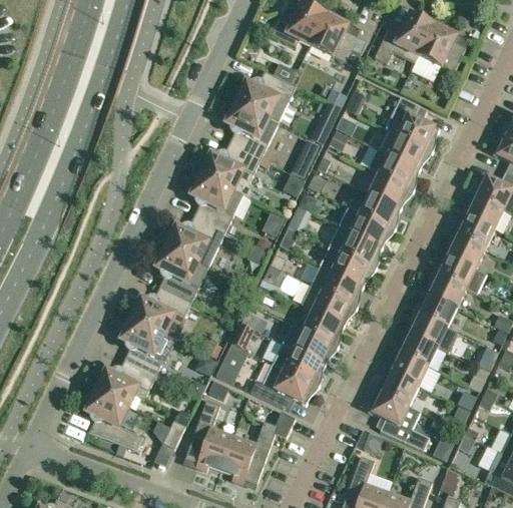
[(310,45),(327,9),(321,6),(319,11),(302,2),(295,16),(283,10),(271,34),(296,46),(299,39),(310,45)]
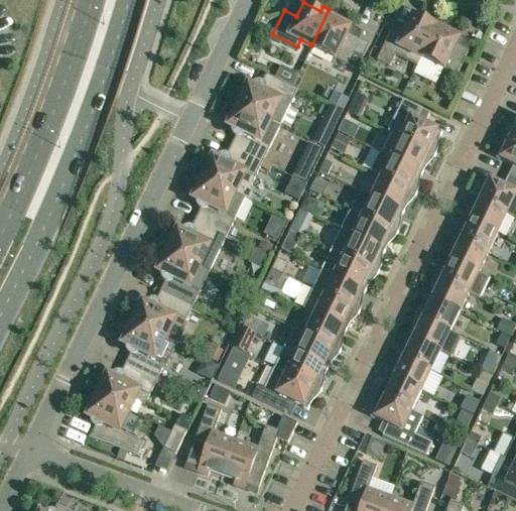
[(329,9),(311,45),(347,62),(359,37),(347,31),(350,25),(342,21),(344,18),(333,11),(329,9)]
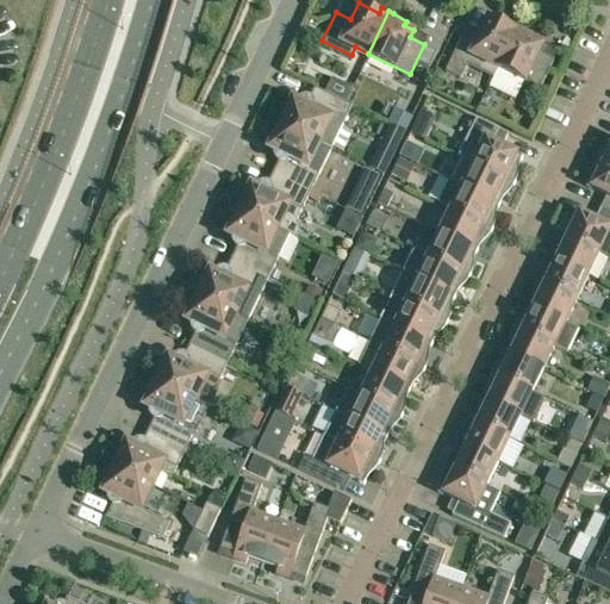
[(493,74),(497,66),(517,23),(511,20),(508,26),(487,16),(479,31),(465,24),(444,67),(460,75),(467,61),(493,74)]
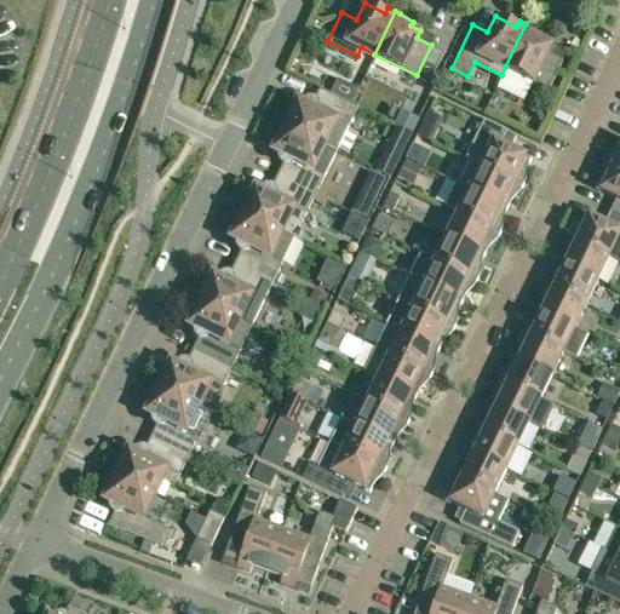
[(526,23),(505,67),(547,87),(562,57),(547,51),(551,44),(543,39),(544,34),(532,26),(526,23)]
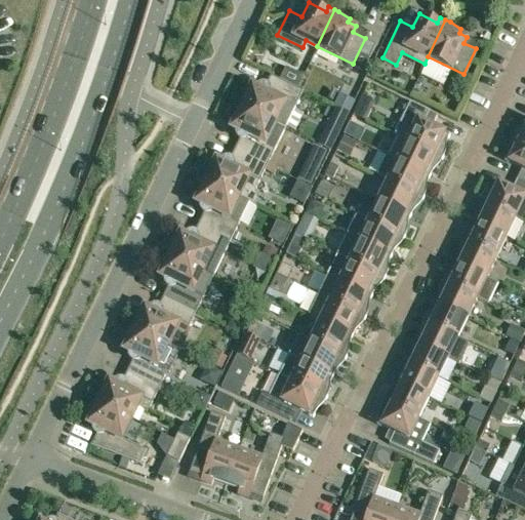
[(251,82),(240,104),(275,121),(284,125),(303,88),(270,73),(265,83),(261,83),(258,85),(251,82)]
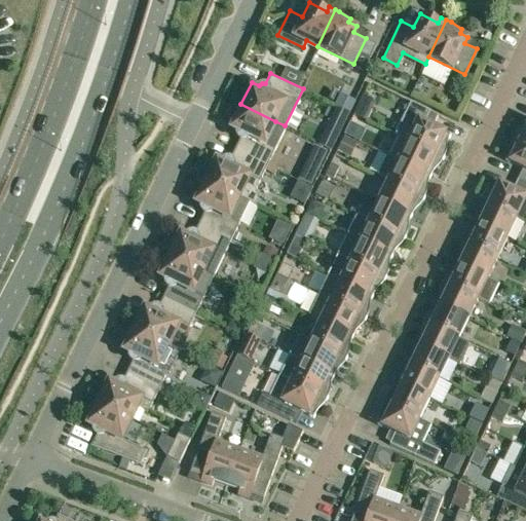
[(409,99),(405,107),(416,112),(420,104),(409,99)]
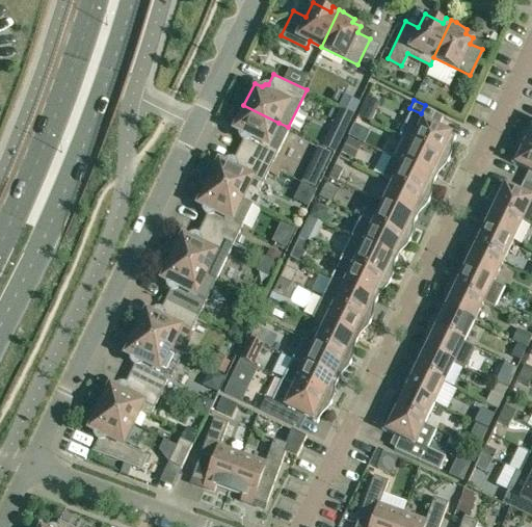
[(278,123),(243,105),(233,127),(240,131),(240,134),(243,137),(237,149),(270,164),(277,168),(281,163),(272,159),(277,149),(288,127),(278,123)]
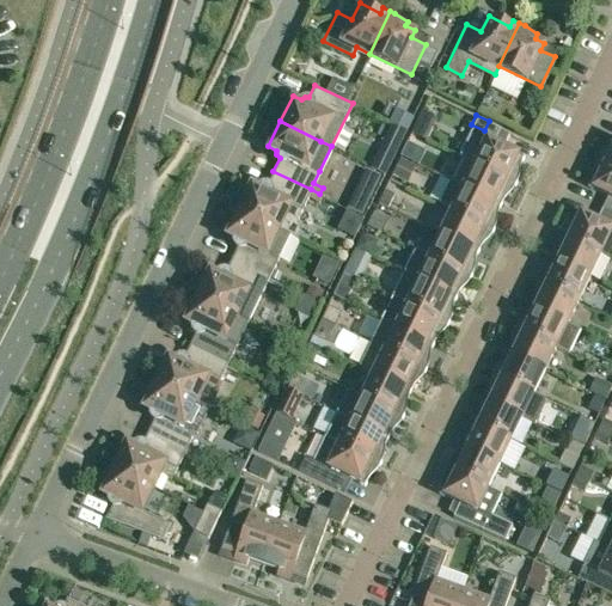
[(473,160),(515,181),(516,178),(520,161),(524,153),(502,144),(509,130),(499,126),(489,121),(484,130),(471,124),(458,152),(464,154),(473,160)]
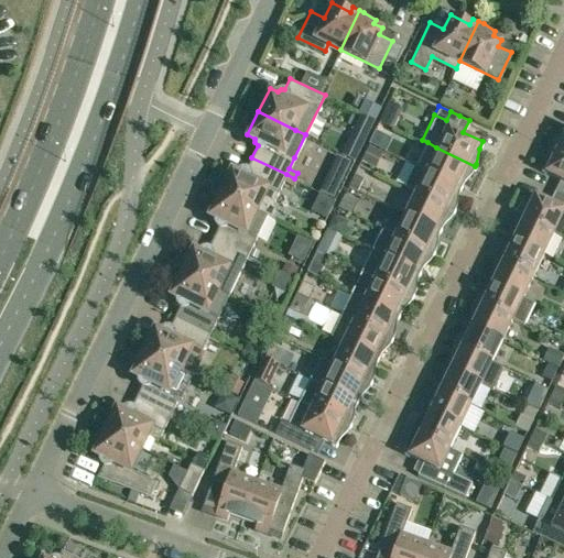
[(550,142),(549,143),(563,151),(563,122),(560,130),(550,142)]
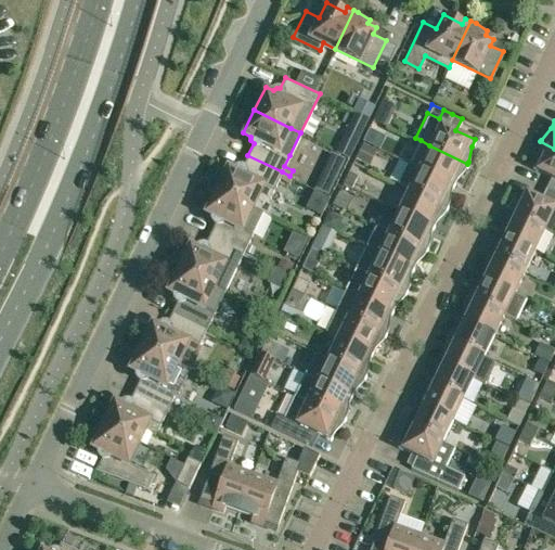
[(371,123),(364,138),(374,142),(382,127),(371,123)]
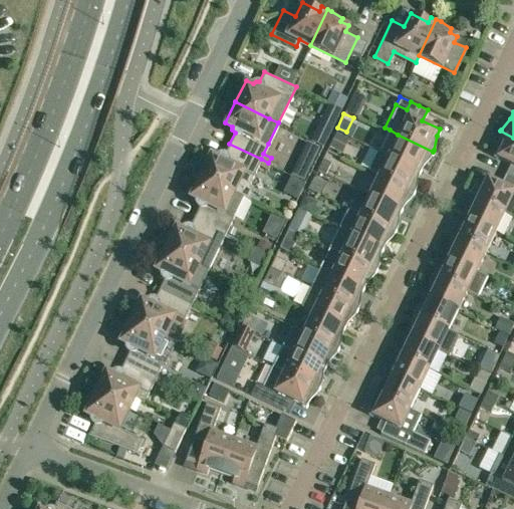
[(335,130),(329,144),(338,149),(345,135),(335,130)]
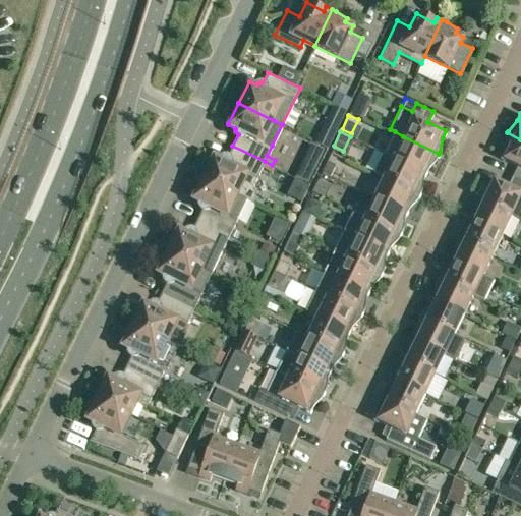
[(438,155),(439,154),(403,136),(395,131),(385,152),(394,156),(425,171),(428,166),(438,155)]
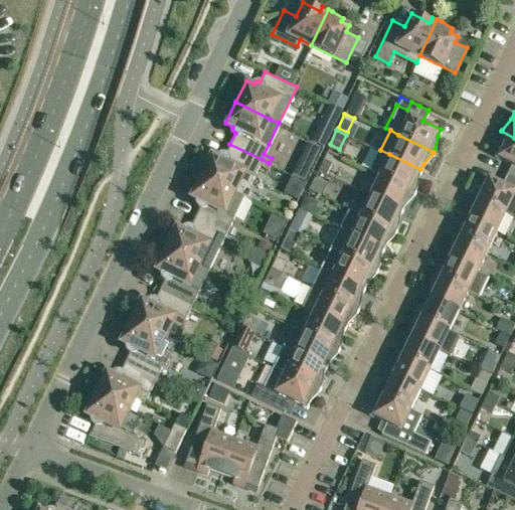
[(514,138),(501,131),(500,133),(497,147),(494,154),(511,162),(506,172),(514,176),(514,138)]
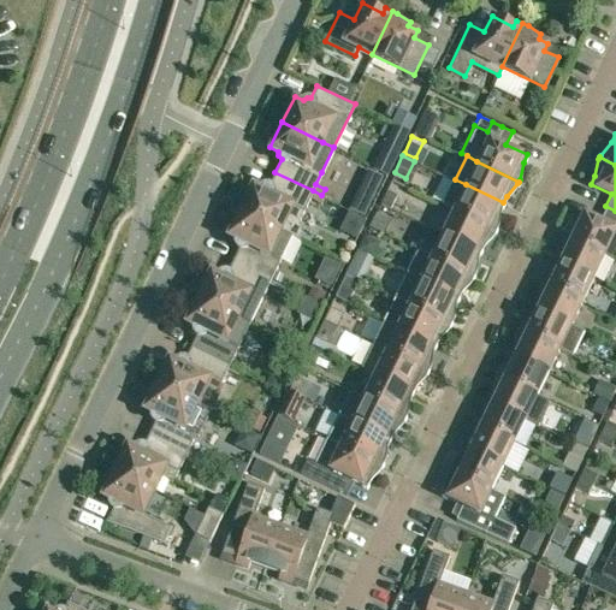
[(371,166),(362,184),(375,190),(384,172),(371,166)]
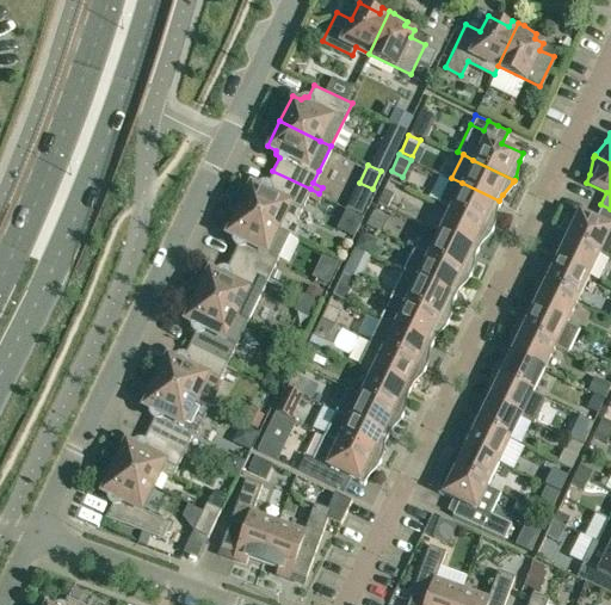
[(319,193),(310,189),(272,171),(266,183),(263,183),(259,185),(251,181),(239,207),(278,227),(289,232),(290,230),(296,233),(298,227),(296,218),(308,193),(316,198),(319,193)]
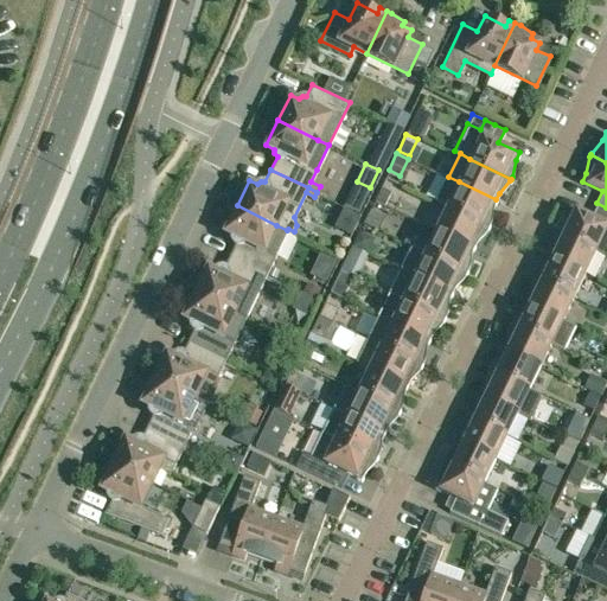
[(448,204),(448,205),(489,224),(490,223),(493,206),(496,199),(459,181),(448,177),(446,176),(435,197),(448,204)]
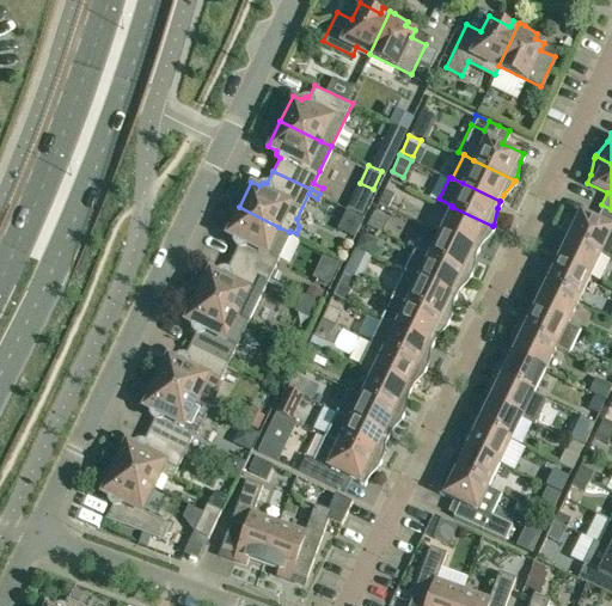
[(384,187),(378,200),(387,204),(393,191),(384,187)]
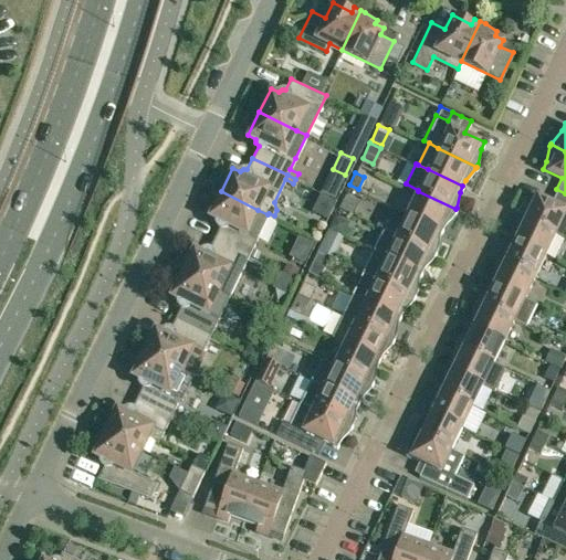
[(565,193),(556,189),(551,201),(532,192),(528,199),(519,211),(517,213),(555,231),(565,236),(565,193)]
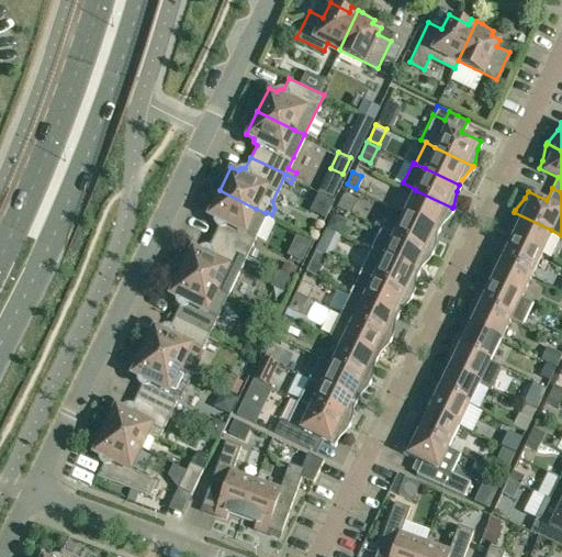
[(266,213),(256,209),(220,190),(208,213),(215,218),(215,221),(218,224),(212,236),(247,253),(260,225),(266,213)]
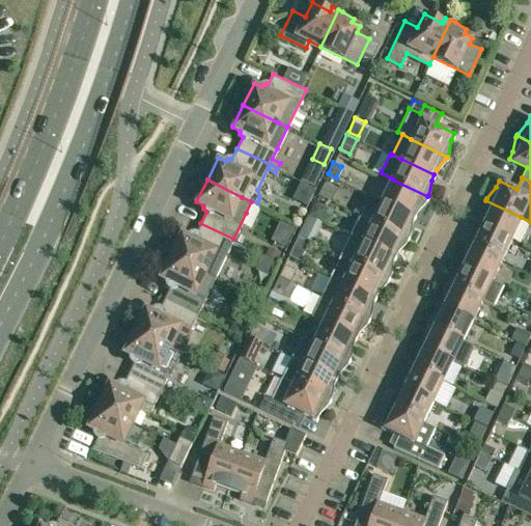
[(426,198),(427,196),(392,180),(382,199),(415,215),(417,210),(426,198)]
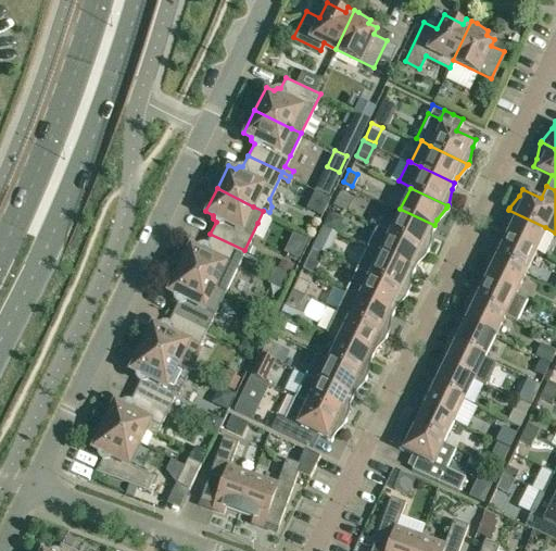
[(340,189),(333,201),(344,207),(351,193),(340,189)]
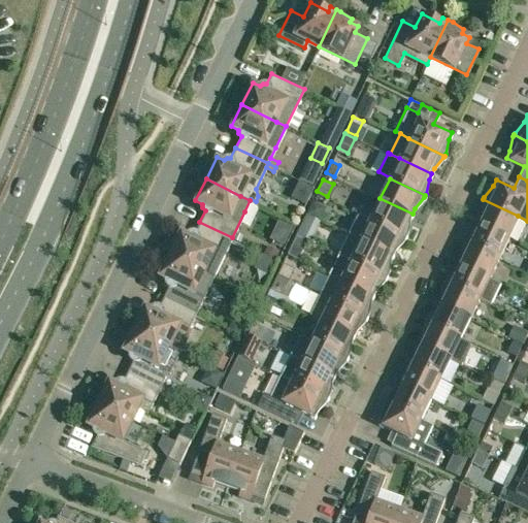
[(357,211),(370,219),(405,235),(406,234),(409,220),(413,214),(380,198),(375,207),(363,202),(361,207),(353,203),(351,208),(358,211),(357,211)]
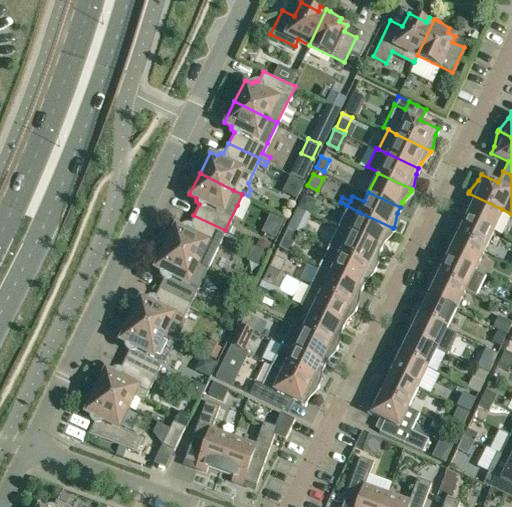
[(464,208),(462,214),(493,229),(502,209),(468,193),(467,194),(464,208)]
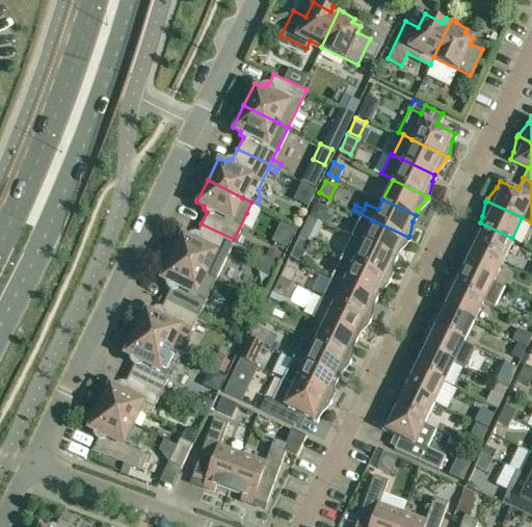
[(315,202),(310,213),(318,216),(323,205),(315,202)]
